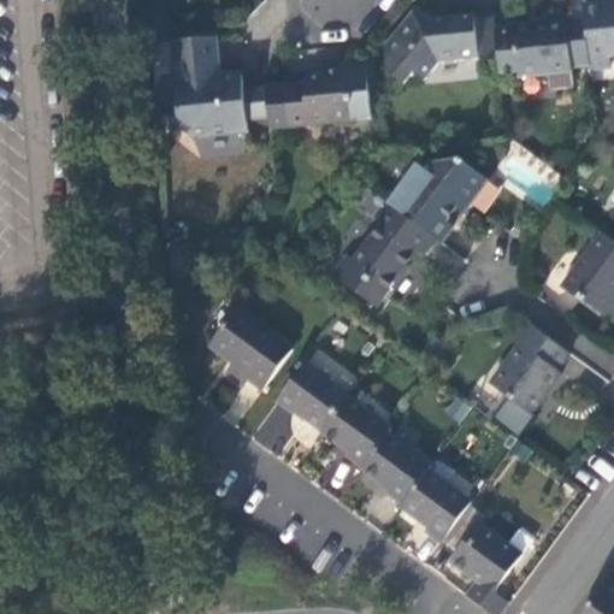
[(591,0),(582,1),(583,16),(588,63),(589,65),(608,64),(607,48),(613,47),(613,0),(602,0),(591,0)]
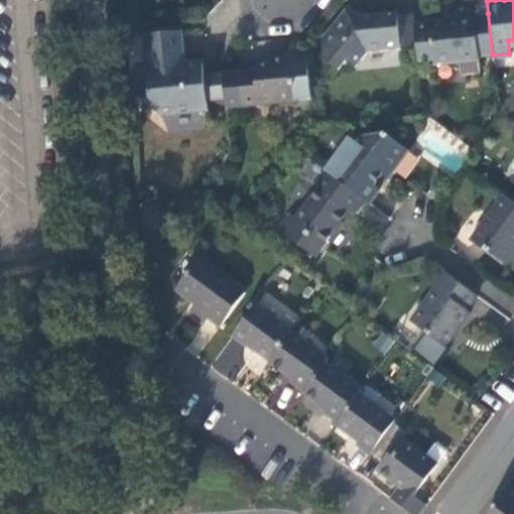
[(476,54),(492,52),(488,13),(472,15),(471,4),(453,6),(454,19),(427,21),(413,22),(415,43),(417,58),(431,57),(431,61),(476,57),(476,54)]
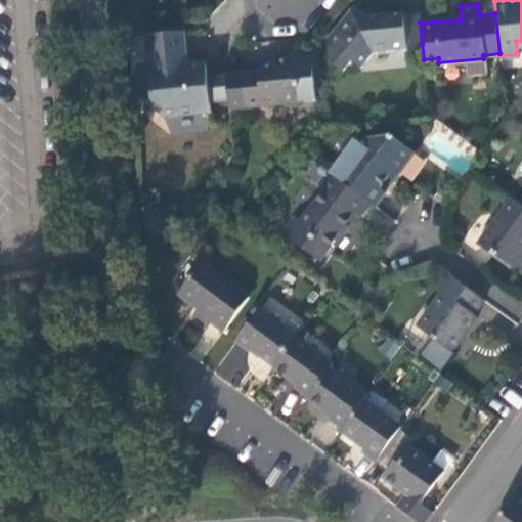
[(402,14),(401,11),(376,14),(373,19),(355,5),(344,19),(327,40),(327,52),(328,58),(343,70),(349,61),(359,69),(372,52),(405,48),(405,45),(402,14)]
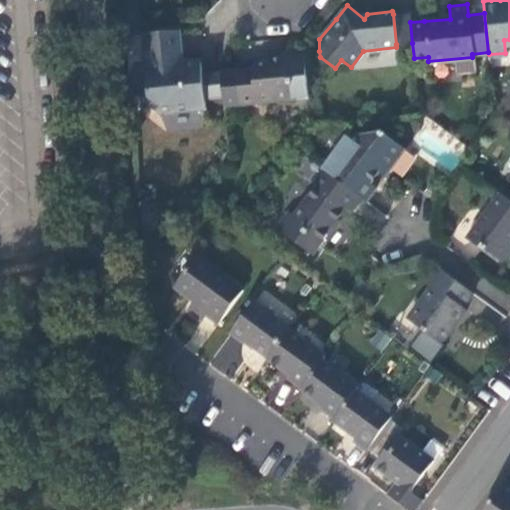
[(409,12),(393,14),(396,44),(412,43),(410,22),(409,12)]
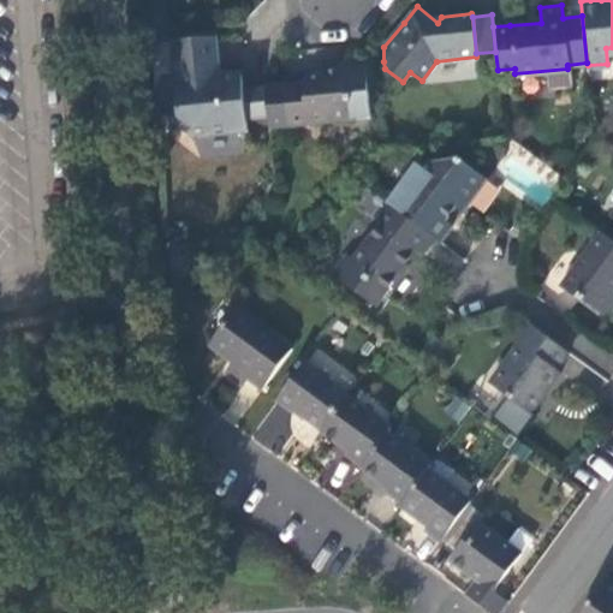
[(219,67),(216,35),(173,40),(180,125),(192,136),(248,131),(247,121),(244,89),(243,73),(227,75),(219,67)]
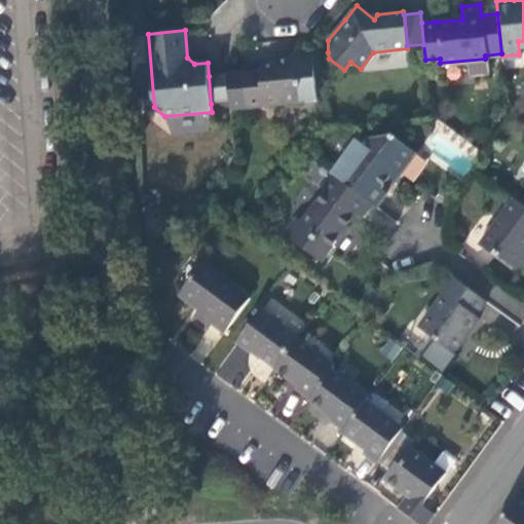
[(229,102),(229,108),(301,102),(316,100),(314,77),(311,51),(288,53),(289,60),(266,62),(259,71),(226,73),(229,102)]
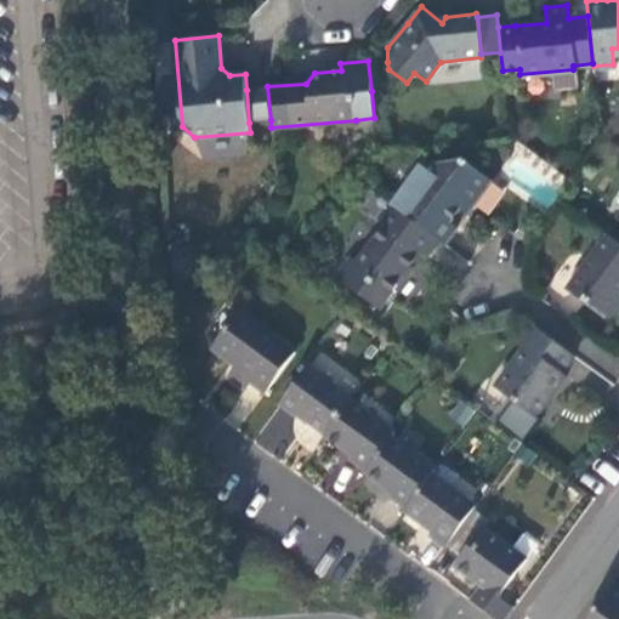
[(246,90),(249,123),(271,120),(267,86),(246,90)]
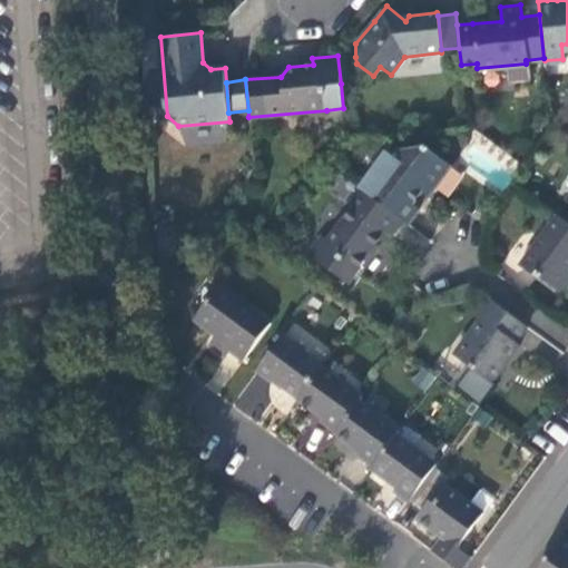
[(368,170),(355,186),(399,219),(401,221),(413,204),(411,203),(420,191),(426,195),(430,187),(448,164),(423,146),(395,148),(390,155),(388,154),(372,174),(368,170)]
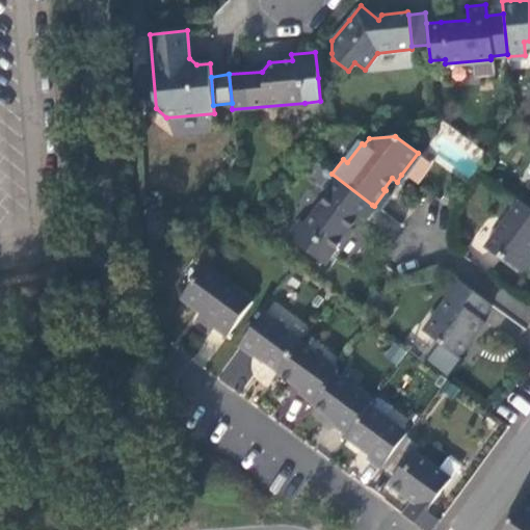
[(363,217),(372,205),(332,174),(313,160),(303,173),(326,190),(302,222),(297,218),(286,235),(321,261),(340,235),(356,213),(363,217)]
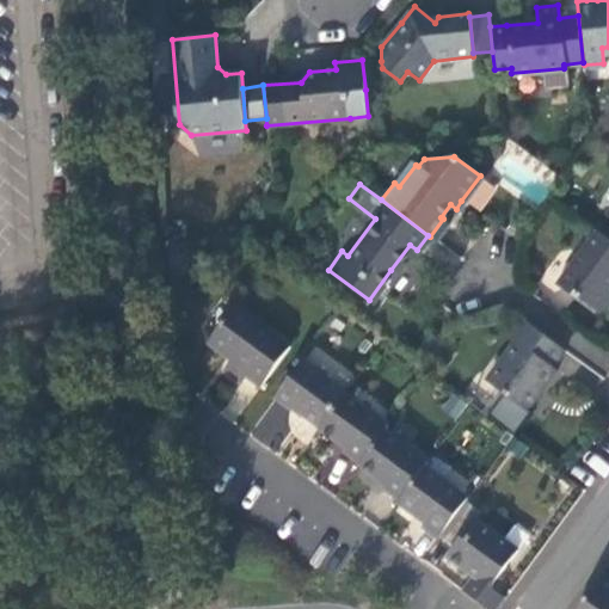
[(601,290),(608,278),(608,239),(595,229),(577,254),(555,283),(595,312),(607,295),(601,290)]
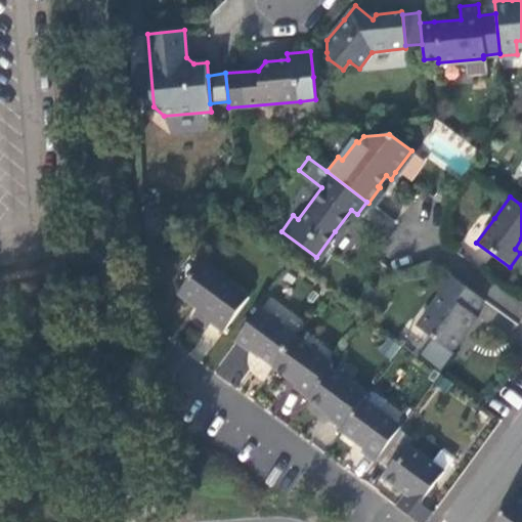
[(246,294),(200,259),(174,292),(183,299),(193,306),(189,312),(205,323),(208,319),(220,329),(246,294)]
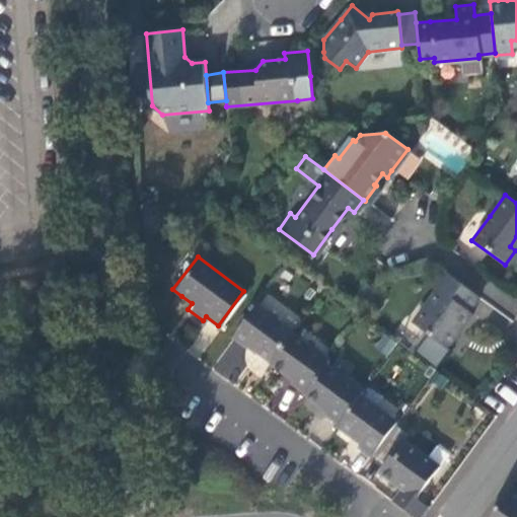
[(466,310),(476,296),(446,274),(429,298),(412,322),(445,347),(470,312),(466,310)]
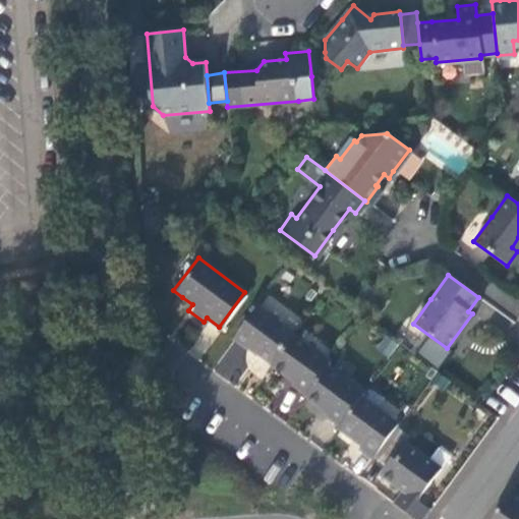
[(293,333),(257,305),(233,338),(243,346),(244,345),(249,349),(255,353),(256,352),(271,363),(293,333)]
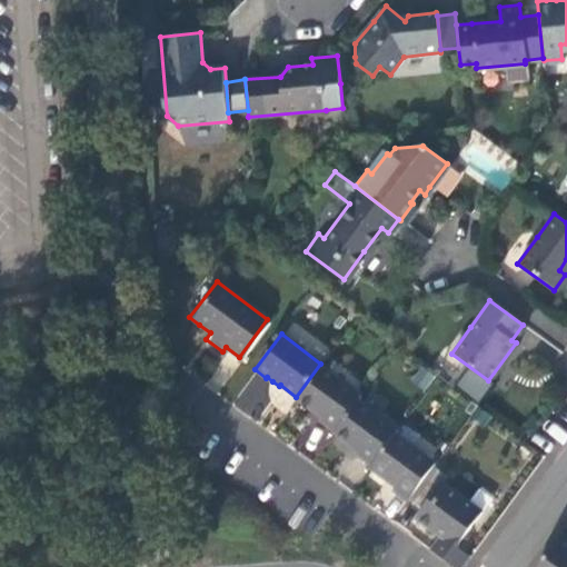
[(315,418),(332,431),(356,399),(359,395),(320,364),(296,397),(295,398),(308,408),(317,415),(315,418)]
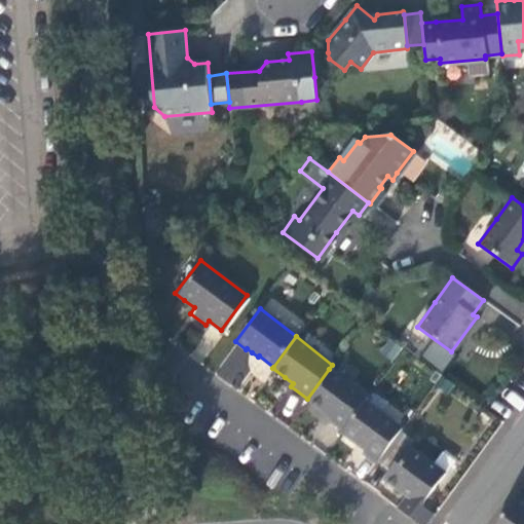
[(366,397),(329,369),(307,399),(316,406),(316,409),(321,412),(326,416),(327,419),(341,431),(364,401),(366,397)]
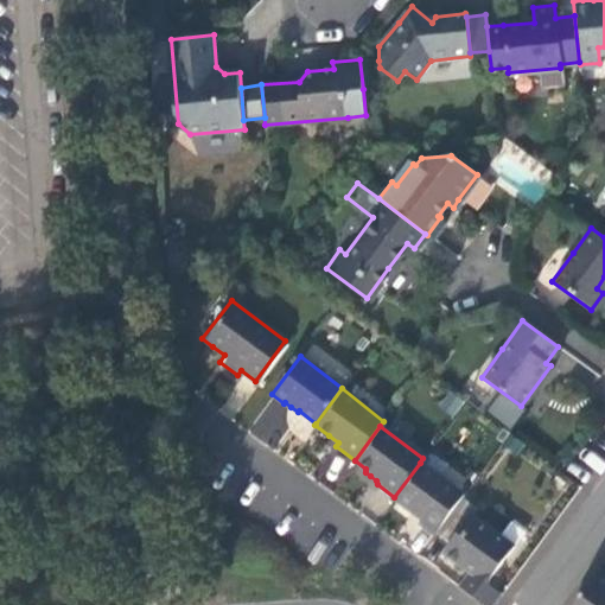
[(462,494),(420,463),(394,497),(393,498),(411,511),(419,517),(416,520),(433,533),(460,497),(462,494)]
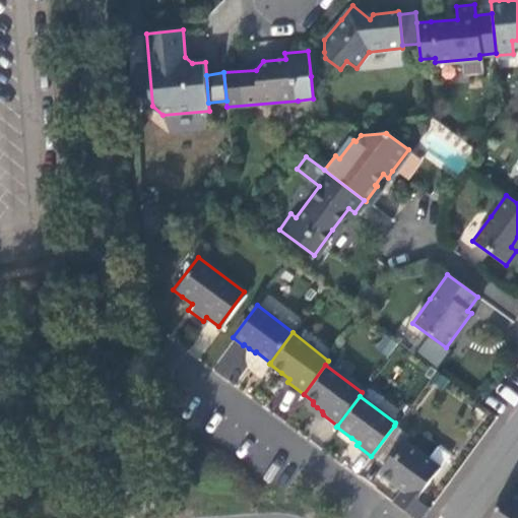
[(397,489),(389,500),(413,517),(419,517),(428,508),(414,499),(437,466),(400,439),(404,433),(394,426),(371,456),(381,464),(376,472),(384,478),(397,489)]
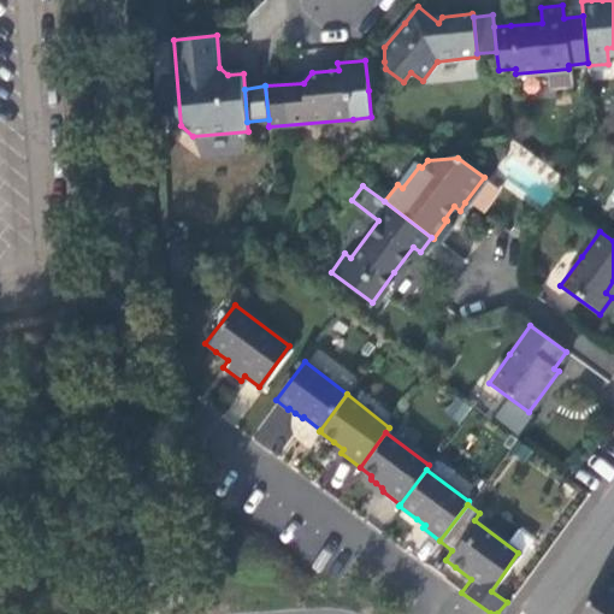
[(613,613),(613,583),(608,579),(583,613),(613,613)]
